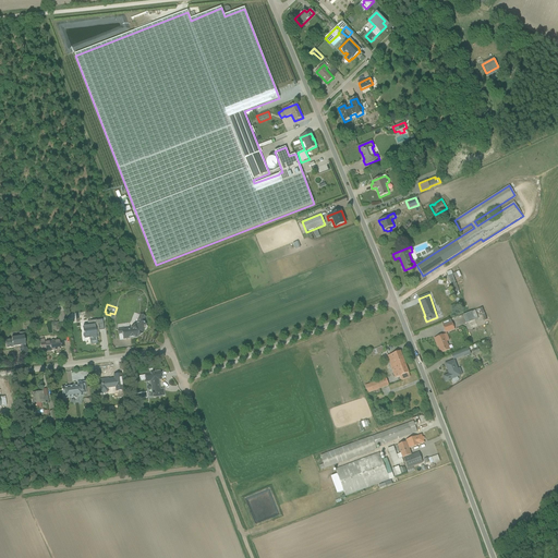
[(55,308),(59,324),(68,322),(65,313),(63,313),(61,307),(55,308)]
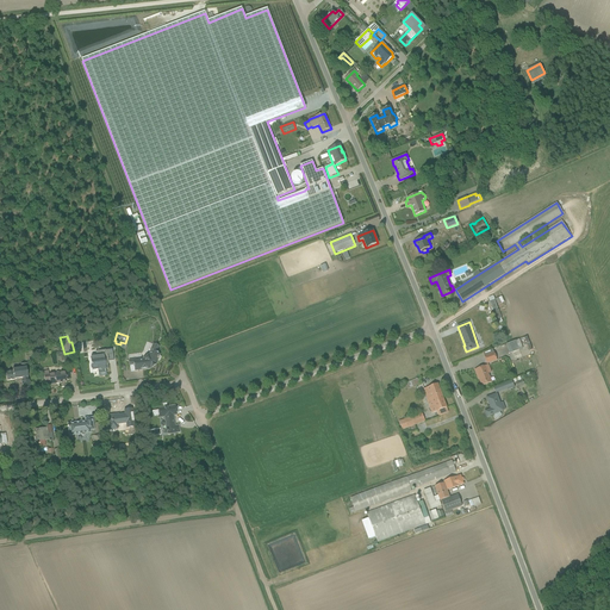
[(505,344),(509,354),(523,349),(520,340),(505,344)]
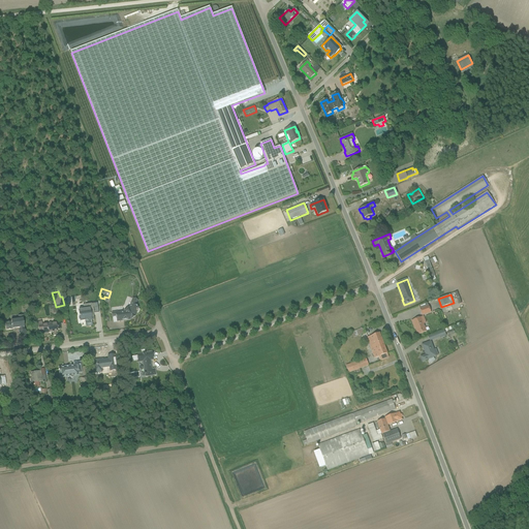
[(138,309),(135,308),(137,302),(132,300),(128,309),(127,309),(124,311),(123,312),(117,313),(117,312),(112,313),(112,318),(116,317),(117,322),(130,320),(130,317),(132,316),(135,317),(136,314),(137,314),(138,311),(137,310),(138,309)]
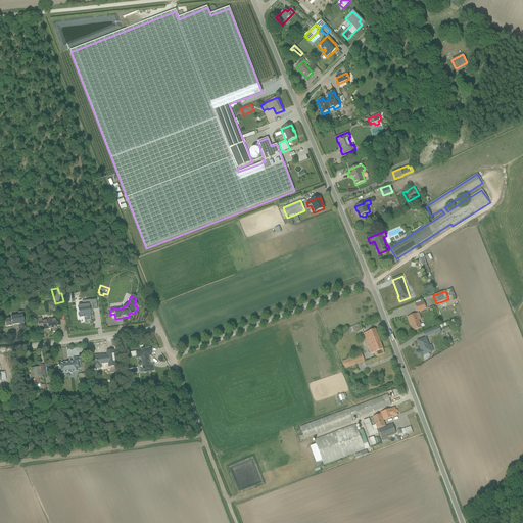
[(422,299),(414,303),(418,313),(426,310),(424,302),(423,302),(422,299)]
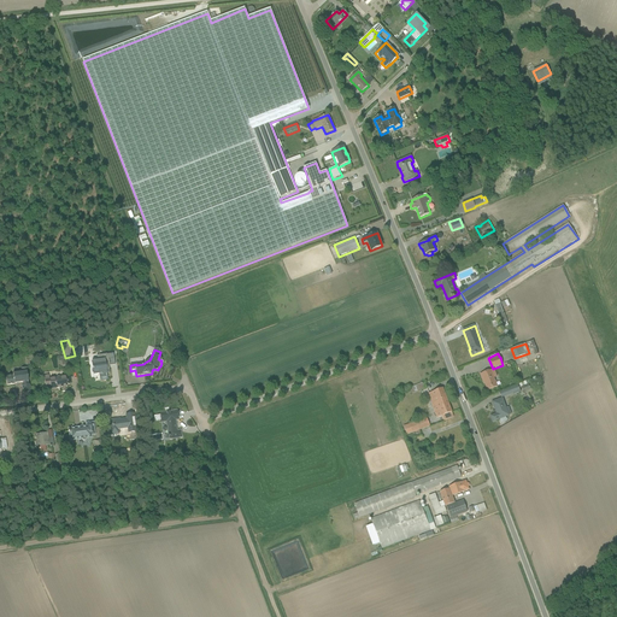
[(101,375),(106,375),(105,365),(107,365),(107,366),(115,365),(113,358),(106,359),(106,356),(95,357),(97,362),(92,363),(93,376),(101,375)]
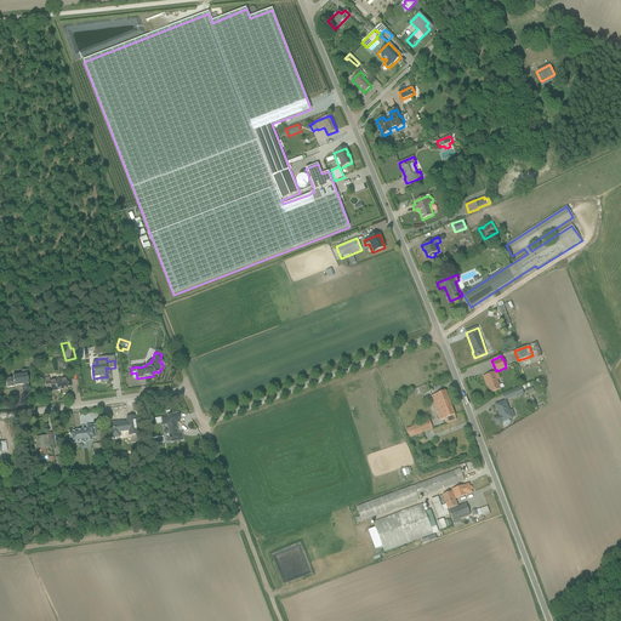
[(22,398),(30,397),(29,388),(28,388),(27,376),(27,375),(27,371),(21,371),(21,376),(12,377),(12,380),(5,381),(6,389),(15,388),(15,387),(22,387),(23,388),(21,389),(22,398)]
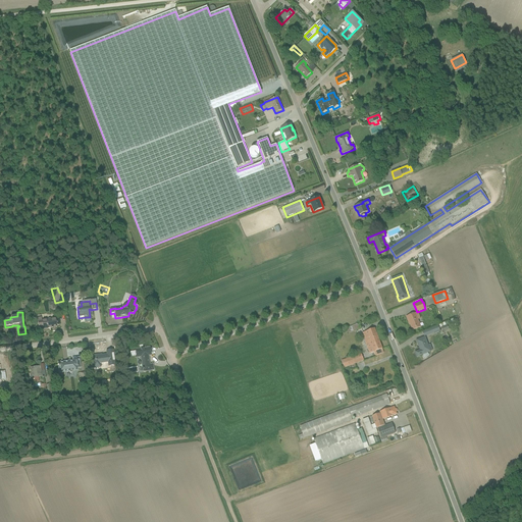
[(408,321),(412,330),(421,327),(418,320),(420,319),(418,312),(406,317),(408,321)]
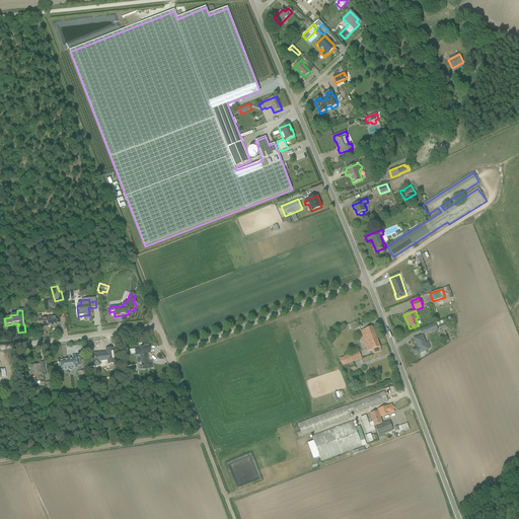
[(56,324),(59,324),(58,317),(41,319),(41,316),(36,317),(38,326),(39,326),(40,327),(41,326),(42,326),(43,328),(48,328),(48,327),(51,326),(51,327),(56,326),(56,324)]
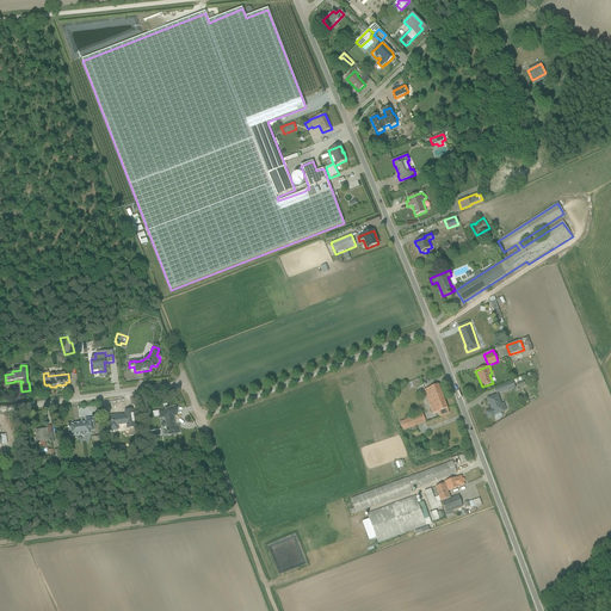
[(405,386),(407,390),(423,384),(420,380),(405,386)]
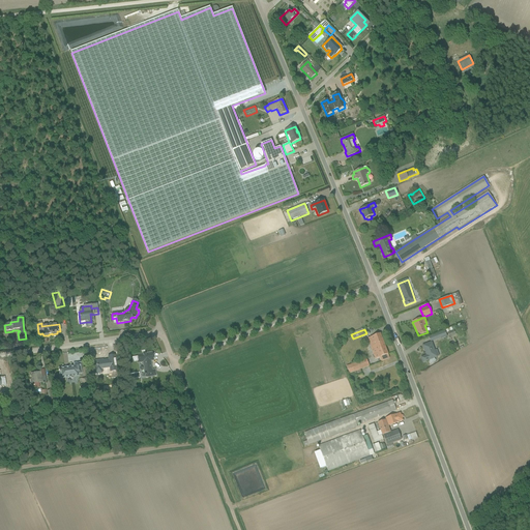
[(433,334),(435,339),(447,334),(445,330),(433,334)]
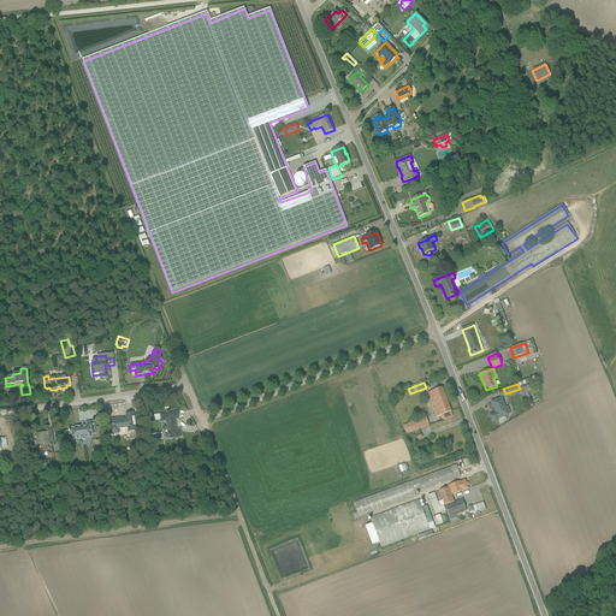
[(443,420),(452,416),(442,388),(427,394),(432,403),(431,403),(436,418),(440,416),(443,420)]
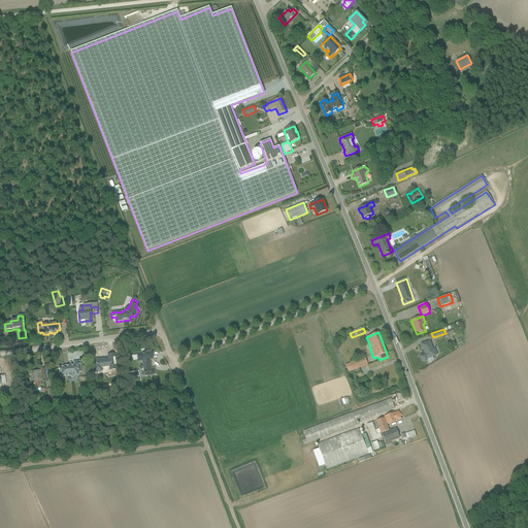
[(435,356),(437,355),(435,349),(433,350),(430,341),(421,344),(425,355),(420,357),(422,361),(428,359),(428,360),(427,361),(428,362),(429,363),(430,362),(431,361),(433,360),(433,359),(433,357),(436,356),(435,356)]
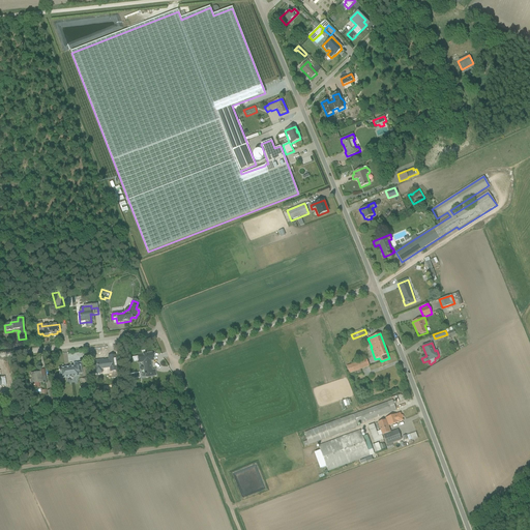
[(144,378),(155,377),(154,371),(151,372),(151,370),(150,370),(149,365),(150,365),(150,362),(152,361),(151,354),(137,356),(138,364),(142,363),(144,378)]
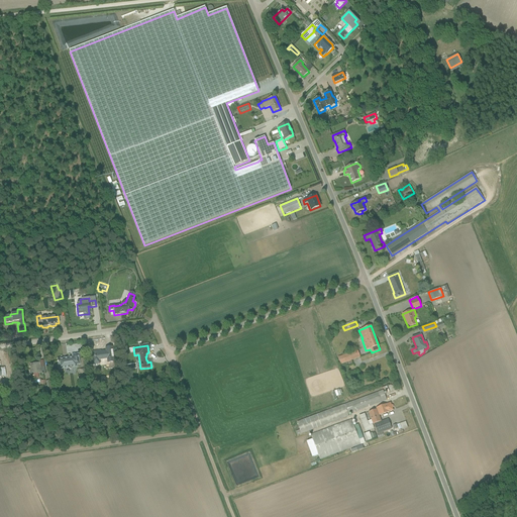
[(107,364),(114,363),(111,347),(105,348),(106,352),(100,353),(96,353),(96,352),(91,353),(93,368),(96,367),(96,366),(100,365),(99,360),(106,359),(107,364)]
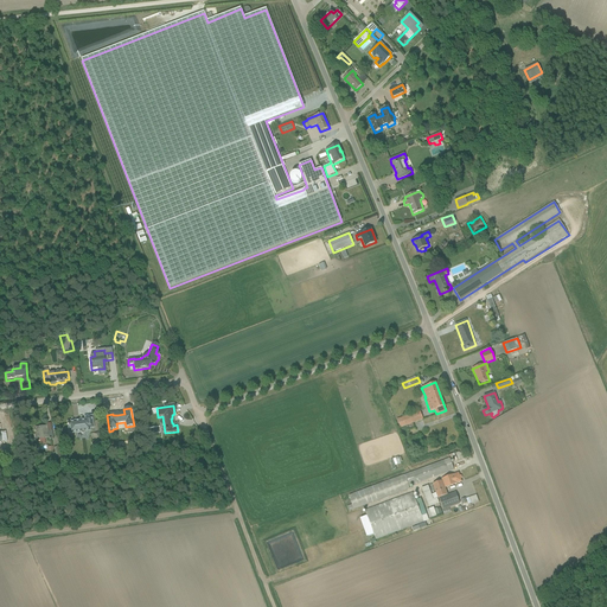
[(420,411),(397,420),(400,428),(423,420),(420,411)]
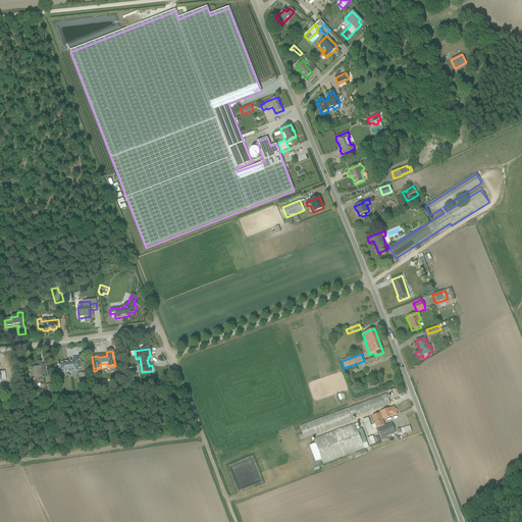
[(77,370),(80,369),(79,359),(72,359),(72,362),(57,364),(58,366),(57,366),(58,374),(69,373),(70,373),(70,374),(71,374),(71,373),(72,373),(72,372),(77,371),(77,370)]
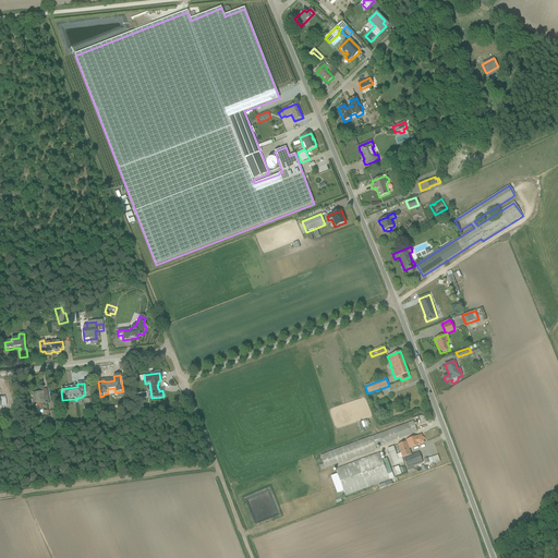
[(43,398),(43,392),(32,395),(33,400),(31,400),(32,407),(36,407),(37,410),(41,409),(40,404),(45,403),(45,405),(49,404),(48,397),(43,398)]
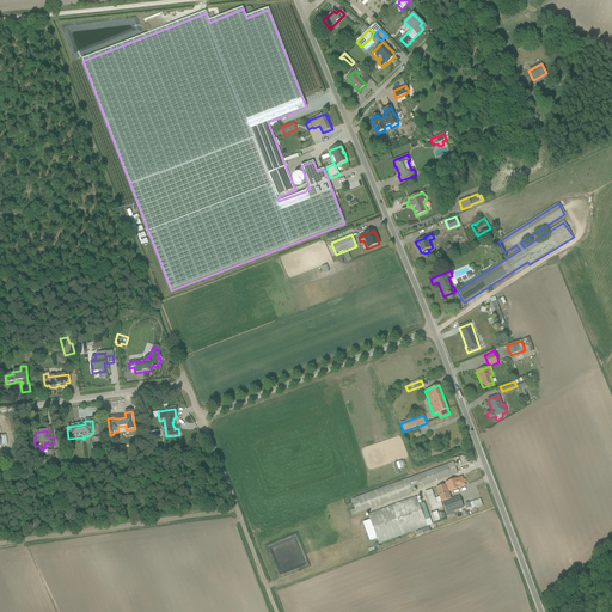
[(92,452),(103,451),(101,438),(95,439),(95,445),(91,446),(92,452)]
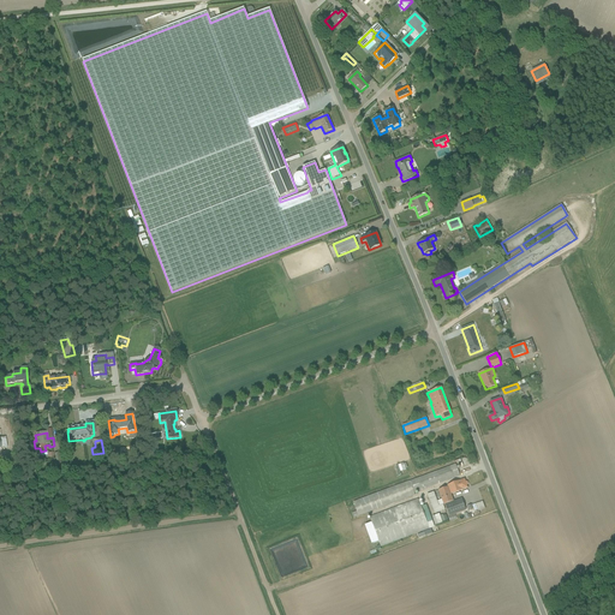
[(455,465),(353,502),(357,512),(351,513),(353,519),(358,517),(415,496),(413,493),(460,476),(455,465)]
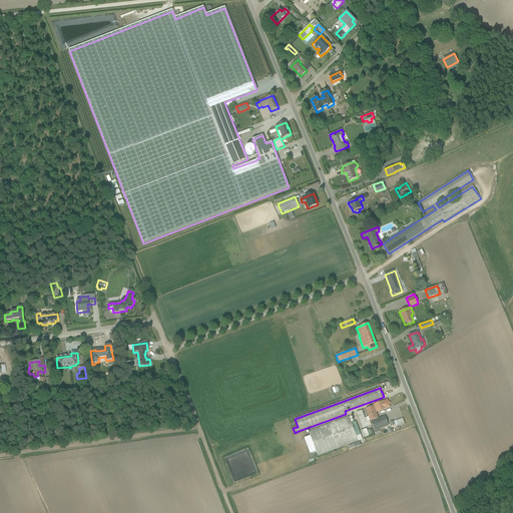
[(401,393),(393,396),(396,403),(404,400),(401,393)]
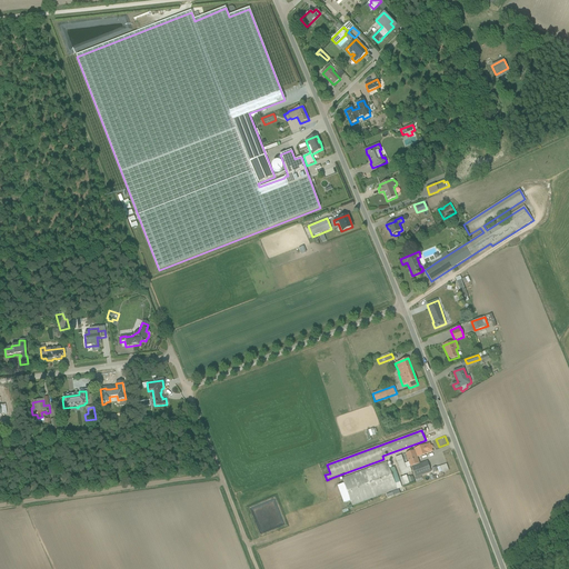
[(413,451),(417,458),(432,451),(431,449),(433,448),(432,446),(430,447),(429,443),(413,450),(413,451)]
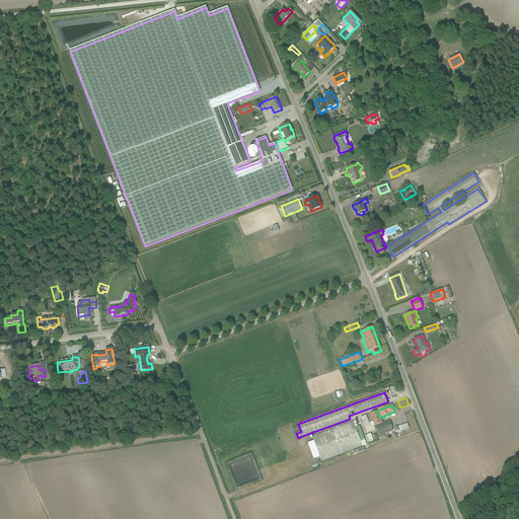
[(380,418),(377,412),(369,415),(374,426),(382,423),(380,418)]
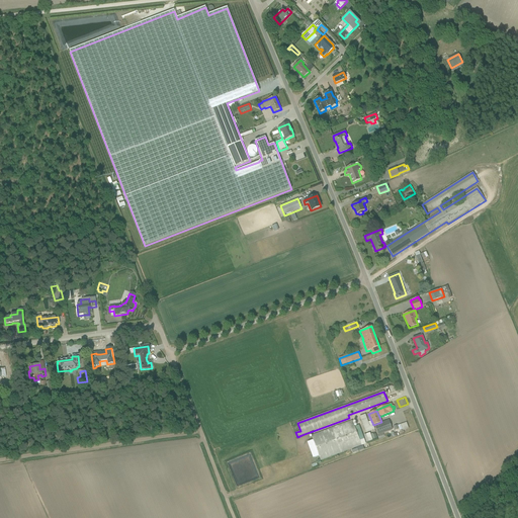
[(359,417),(365,433),(374,430),(373,425),(369,426),(365,415),(359,417)]
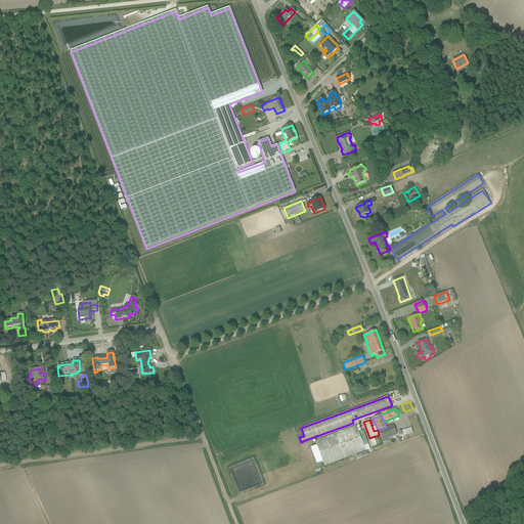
[(383,441),(397,435),(393,425),(379,430),(383,441)]
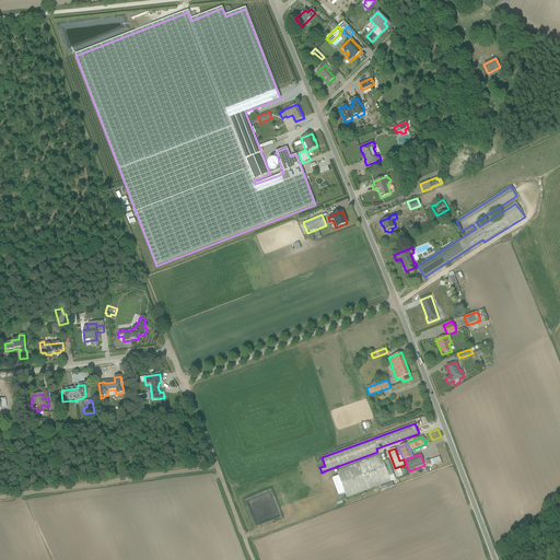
[(381,455),(337,471),(338,476),(333,478),(339,496),(338,496),(339,498),(343,497),(342,494),(345,493),(347,498),(395,480),(387,461),(383,462),(381,455)]
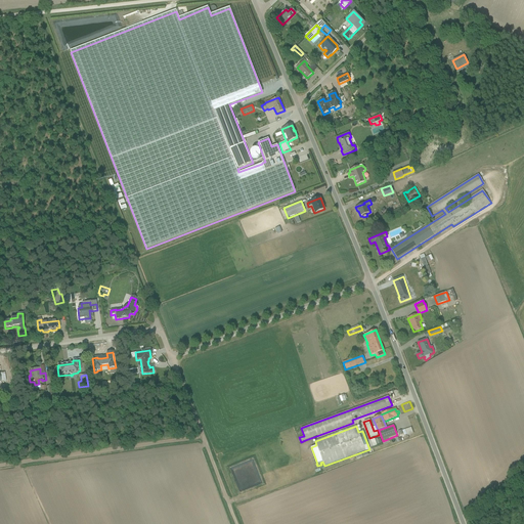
[(407,436),(413,434),(411,428),(405,430),(402,431),(402,430),(397,432),(399,435),(400,435),(401,438),(404,437),(403,434),(404,436),(406,435),(407,436)]
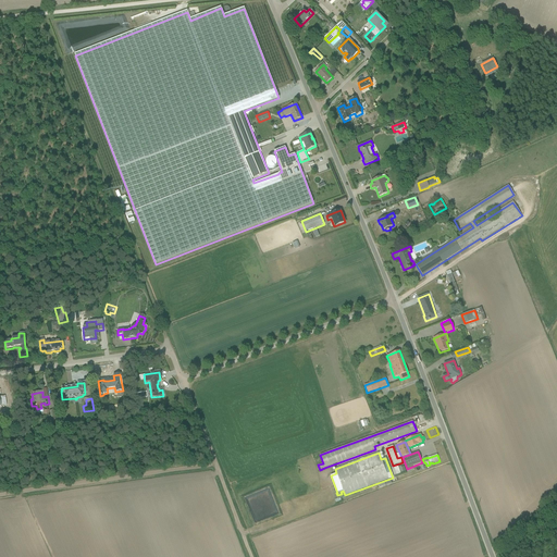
[(394,477),(406,472),(404,467),(401,468),(400,467),(398,468),(397,466),(391,468),(394,477)]
